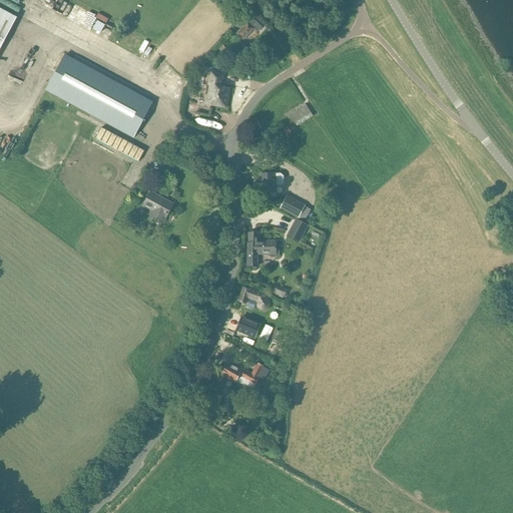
[(0,49),(17,18),(0,8),(0,49)]
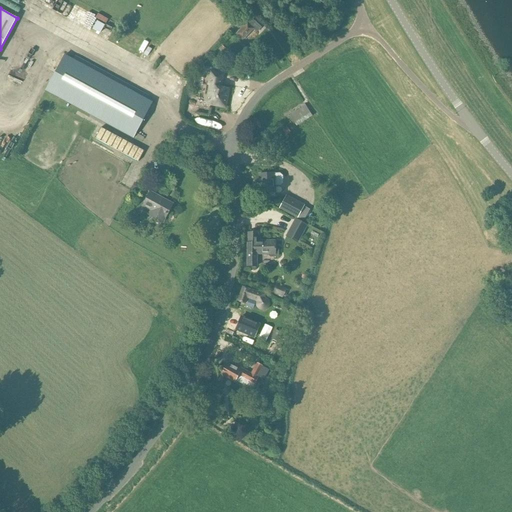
[(249,18),(245,15),(242,18),(241,17),(241,18),(235,24),(240,28),(249,18)]
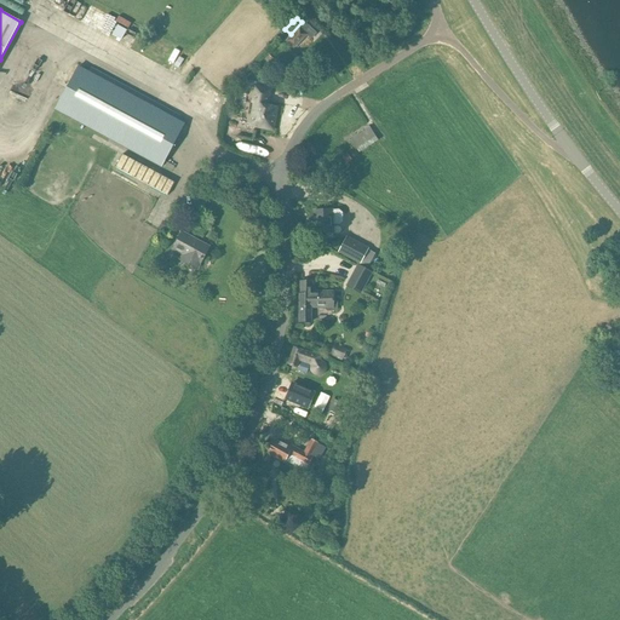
[(132,23),(127,32),(136,38),(142,28),(132,23)]
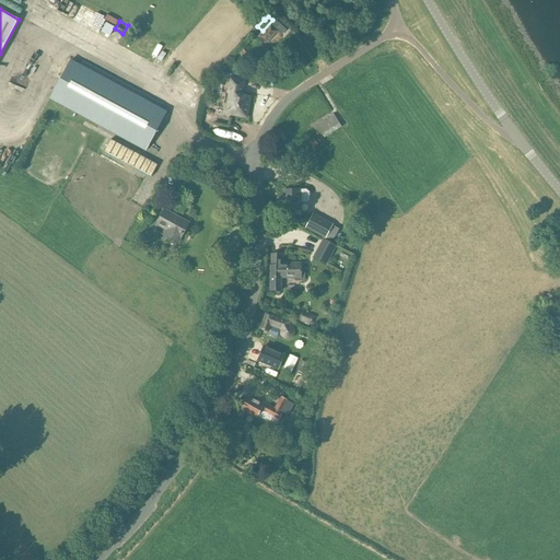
[(270,24),(258,37),(266,45),(278,32),(270,24)]
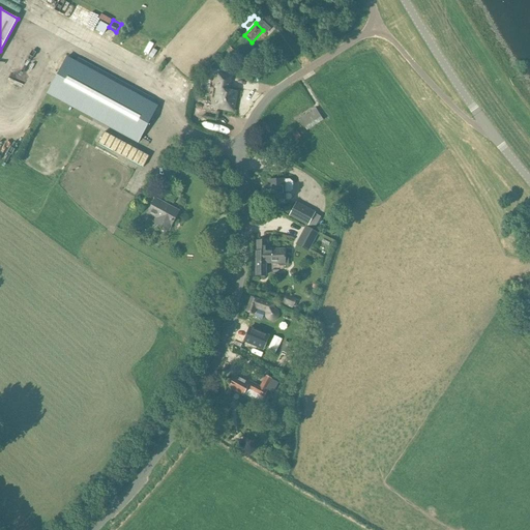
[(157,107),(66,56),(47,92),(58,98),(54,106),(62,110),(66,104),(138,143),(157,107)]
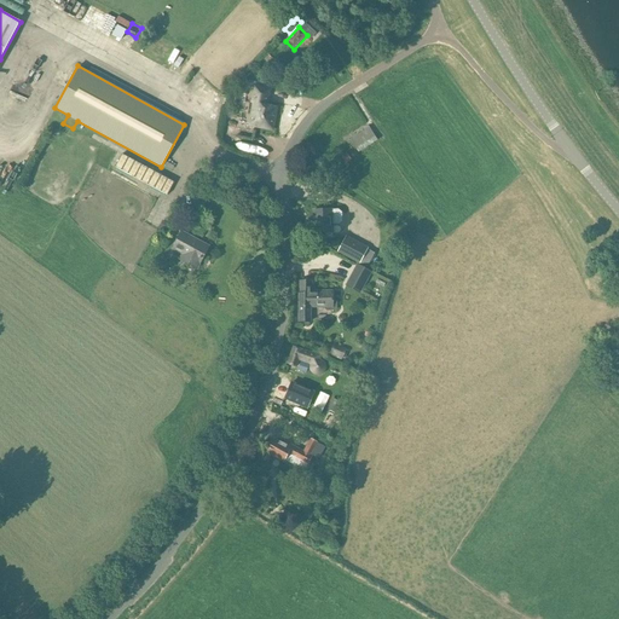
[(258,127),(270,129),(271,121),(273,121),(277,108),(267,105),(270,91),(255,88),(252,104),(254,104),(249,126),(258,127)]
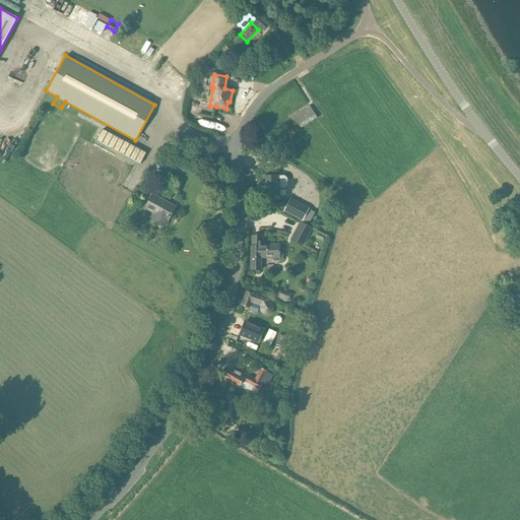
[(192,106),(189,119),(195,120),(196,113),(211,116),(212,110),(192,106)]
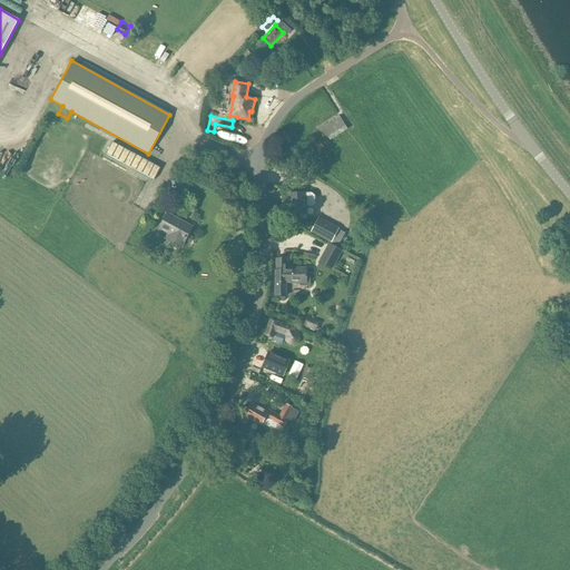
[(347,129),(340,117),(322,128),(331,140),(347,129)]
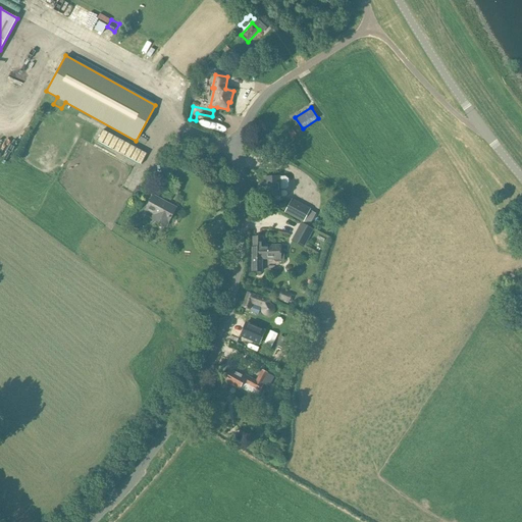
[(293,129),(289,134),(292,138),(297,135),(293,129)]
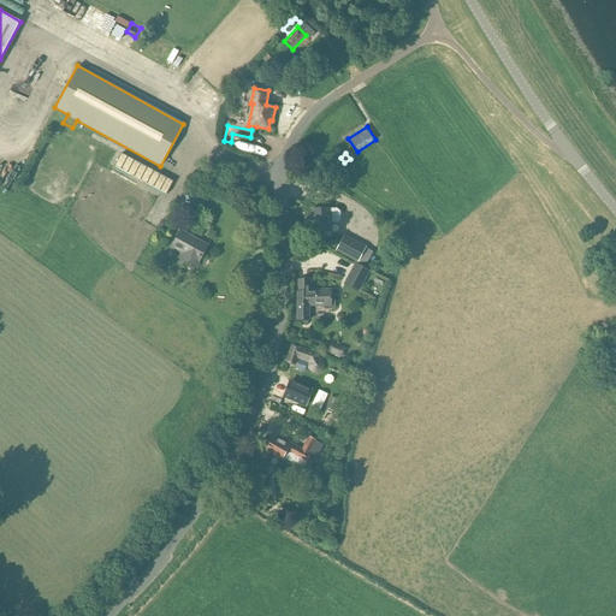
[(116,167),(166,195),(173,182),(122,154),(116,167)]
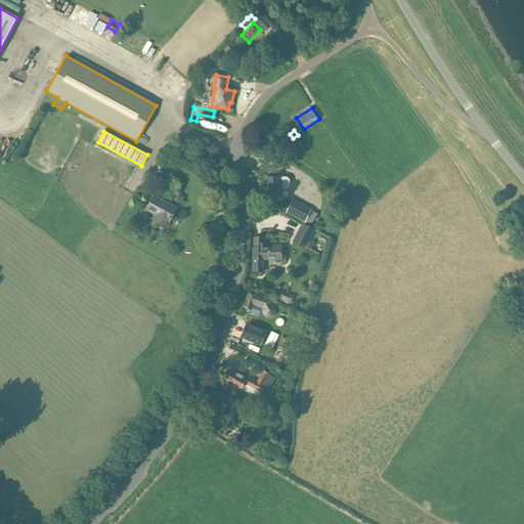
[(280,177),(265,178),(266,198),(275,198),(275,202),(281,202),(281,190),(287,190),(290,187),(289,180),(287,177),(280,178),(280,177)]
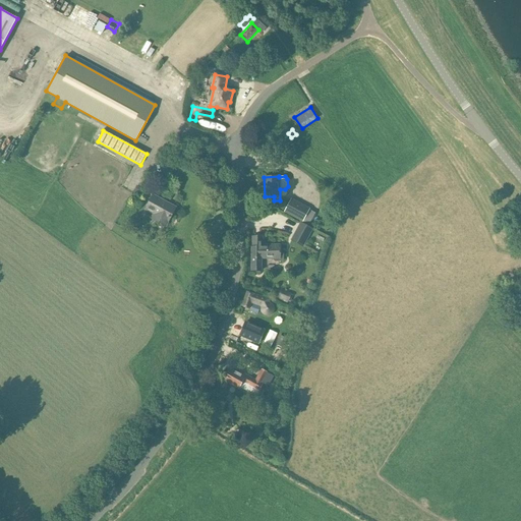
[(159,218),(157,222),(166,226),(175,208),(153,195),(145,210),(159,218)]
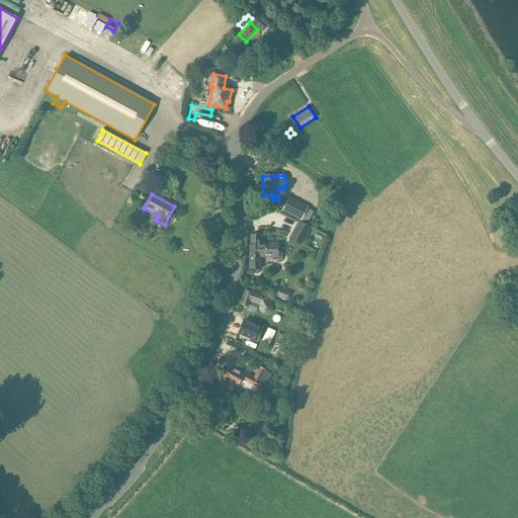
[(143,207),(147,198),(144,196),(143,199),(136,195),(132,202),(143,207)]
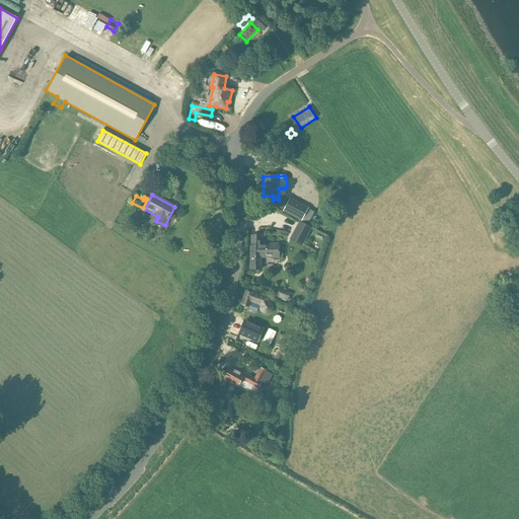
[(283,212),(301,221),(309,226),(315,215),(314,214),(314,213),(307,209),(290,199),(283,212)]
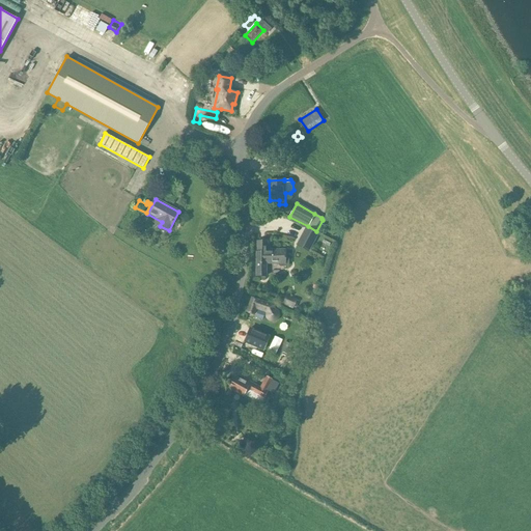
[(306,227),(296,246),(309,253),(319,234),(306,227)]
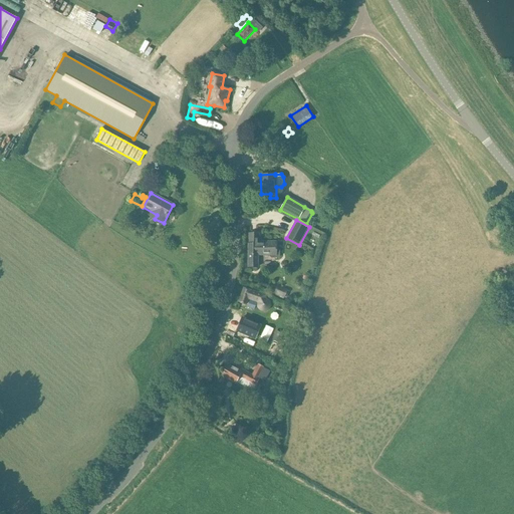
[(249,234),(249,244),(248,244),(248,260),(250,260),(250,267),(258,268),(258,256),(270,256),(270,257),(271,259),(278,259),(280,257),(280,251),(278,249),(276,249),(276,242),(259,242),(259,234),(249,234)]
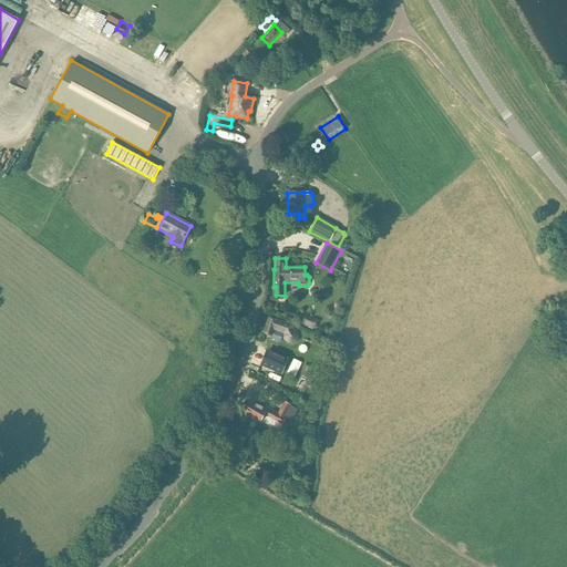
[(318,321),(306,316),(302,325),(313,329),(318,321)]
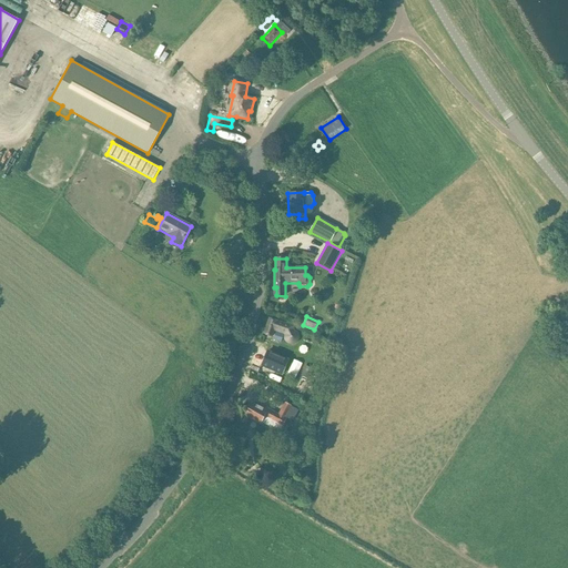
[(272,337),(274,333),(275,333),(283,335),(283,340),(284,341),(285,343),(287,345),(290,346),(293,345),(295,344),(297,342),(298,340),(300,336),(297,333),(296,331),(294,330),(295,327),(269,318),(263,334),(272,337)]
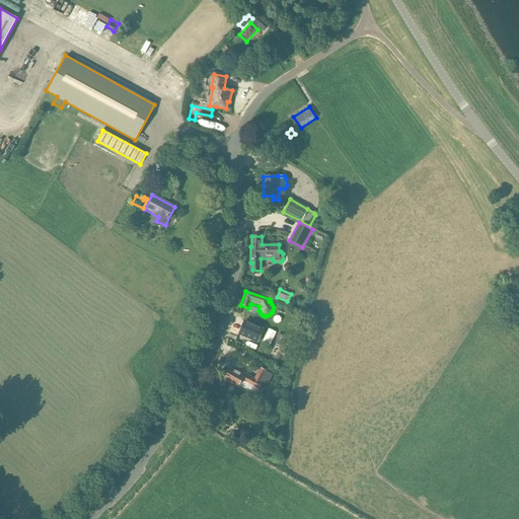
[(251,304),(249,311),(256,313),(258,306),(251,304)]
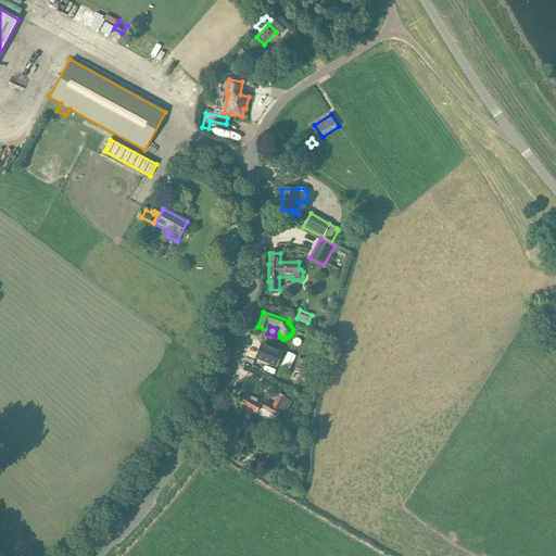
[(258,353),(275,359),(272,365),(285,370),(289,363),(283,361),(281,359),(282,354),(262,346),(258,353)]
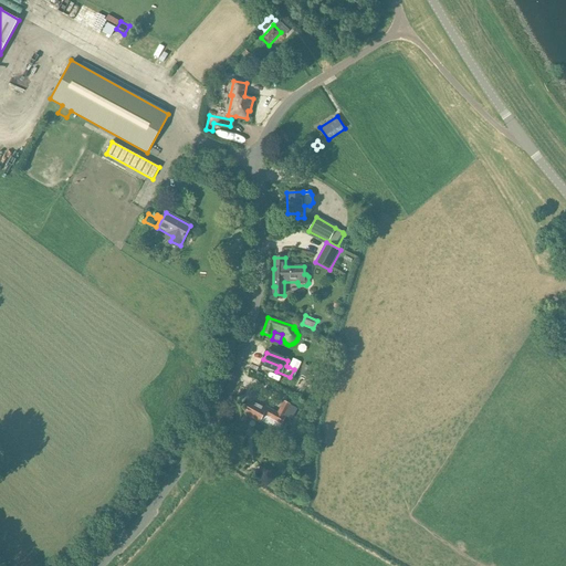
[(307,379),(312,368),(303,365),(299,375),(307,379)]
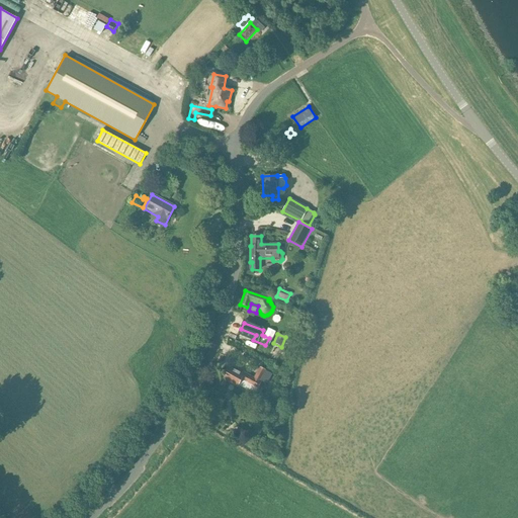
[(236,386),(237,384),(255,395),(260,385),(265,389),(272,374),(261,368),(255,378),(243,372),(242,374),(230,367),(224,379),(236,386)]
